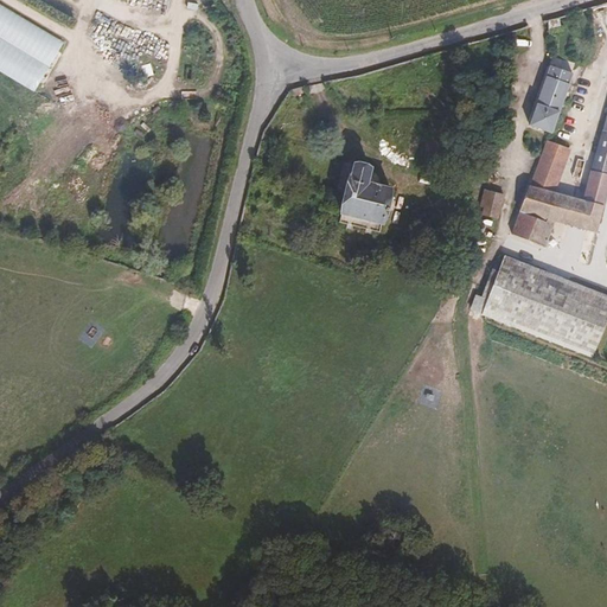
[(0,4),(0,72),(34,93),(64,43),(0,4)]
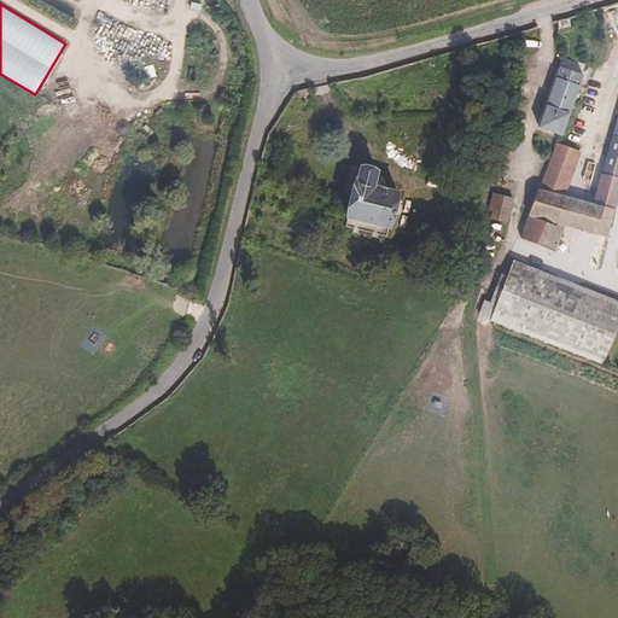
[(542,123),(561,130),(582,70),(560,63),(542,123)]
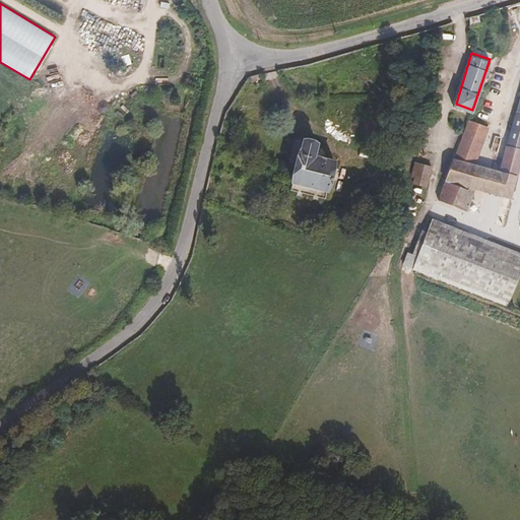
[(479,124),(468,120),(441,202),(468,210),(476,190),(504,196),(503,199),(510,201),(519,163),(519,98),(501,172),(477,166),(466,164),(479,124)]
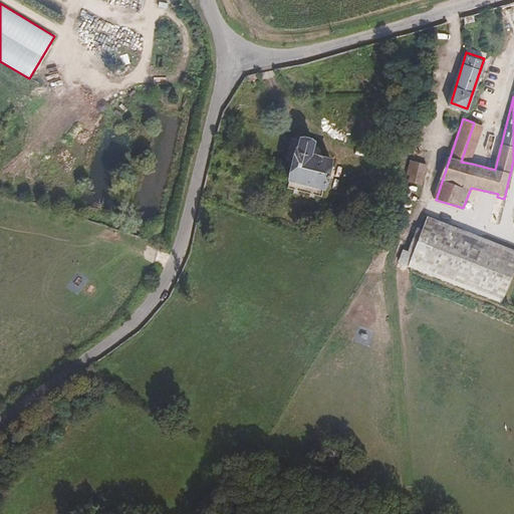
[(461,162),(472,164),(484,126),(474,122),(461,162)]
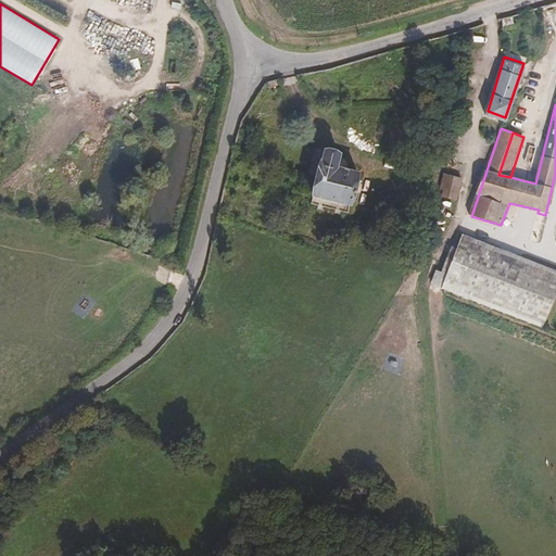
[(333,166),(336,159),(338,153),(323,149),(308,204),(345,214),(356,173),(342,168),(333,166)]
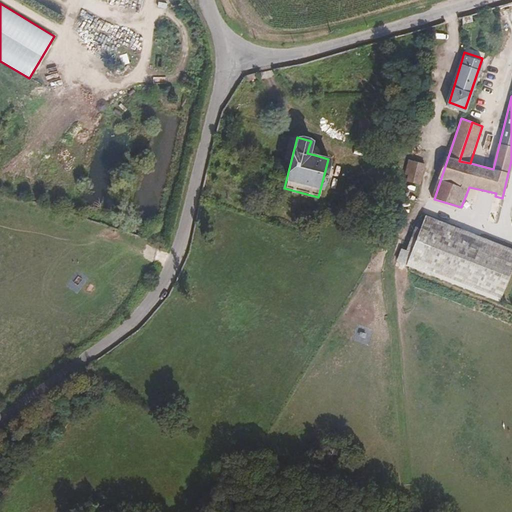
[(316,149),(309,146),(307,153),(315,155),(316,149)]
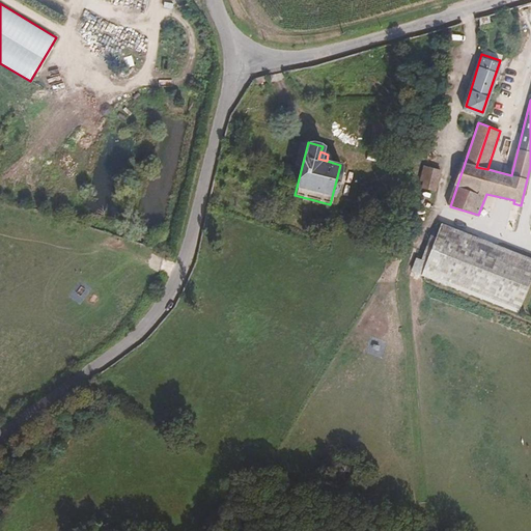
[(428,169),(423,189),(437,192),(442,172),(439,171),(428,169)]
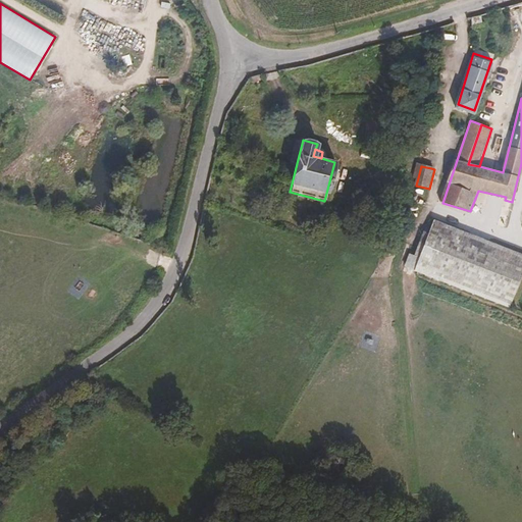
[(514,306),(521,283),(521,251),(434,220),(430,232),(426,231),(418,256),(422,259),(417,270),(514,306)]
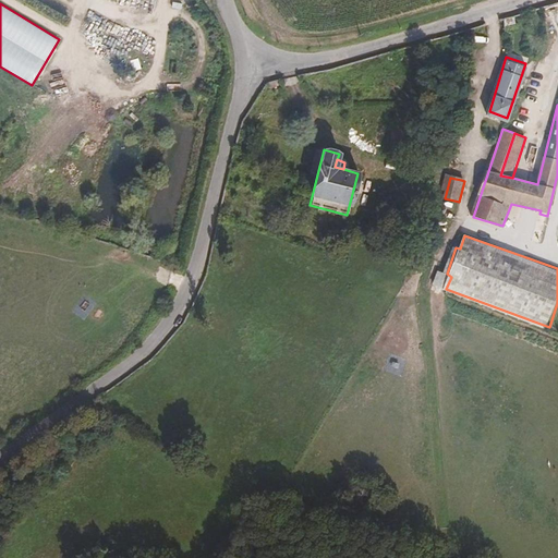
[(447,274),(456,247),(453,247),(446,270),(439,269),(434,283),(446,289),(451,277),(447,274)]
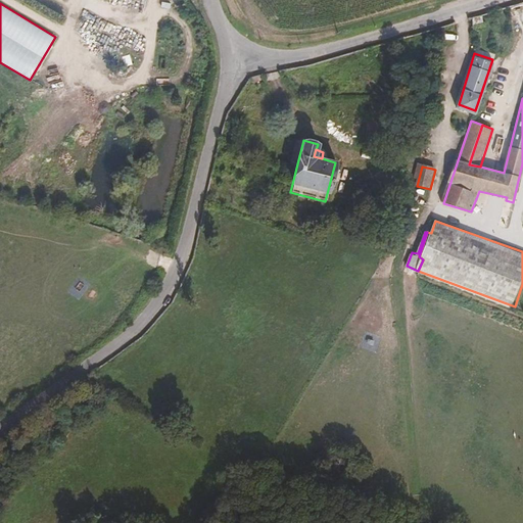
All buildings are outlined.
